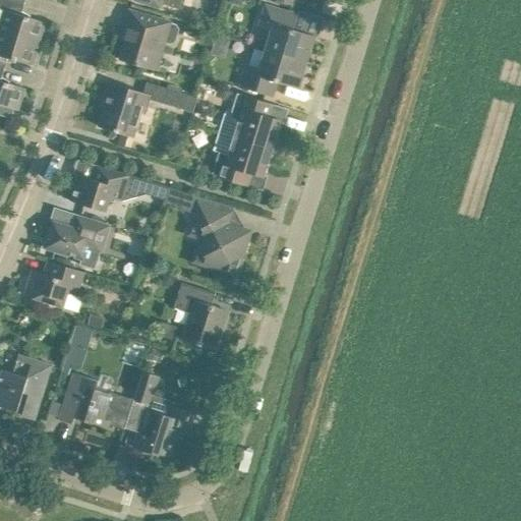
[(0,0),(0,32),(39,44),(45,22),(21,15),(24,3),(13,0),(0,0)]
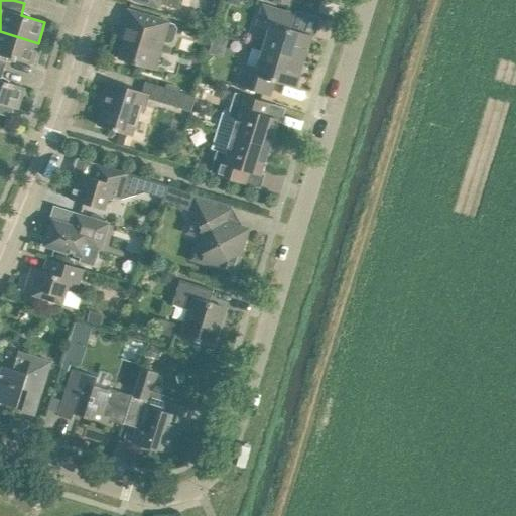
[(147,0),(152,1),(180,10),(182,0),(147,0)]
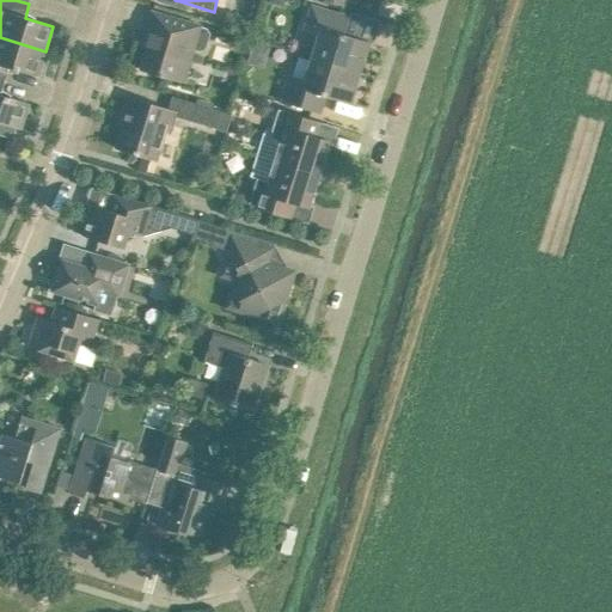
[(350,17),(328,10),(312,5),(304,30),(319,35),(312,57),(361,73),(371,42),(346,35),(350,17)]
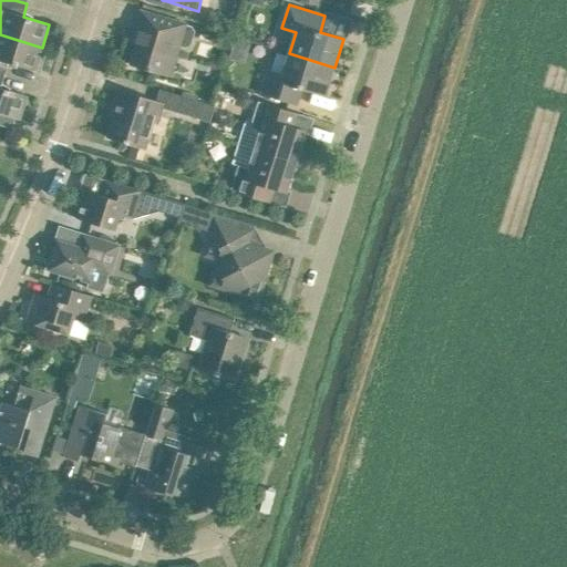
[(210,9),(206,22),(233,30),(237,17),(210,9)]
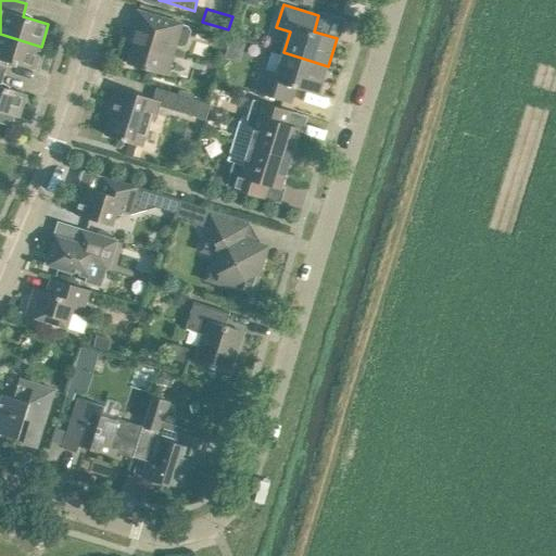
[(182,24),(160,16),(139,11),(131,33),(137,34),(128,63),(167,75),(177,45),(181,47),(187,45),(191,32),(188,26),(182,24)]
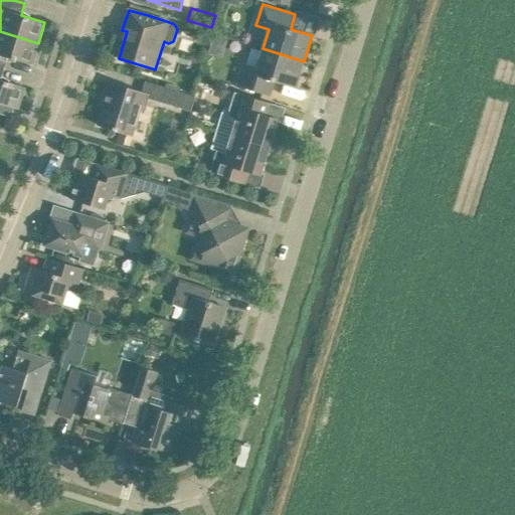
[(31,64),(38,43),(0,31),(0,67),(4,69),(8,57),(31,64)]
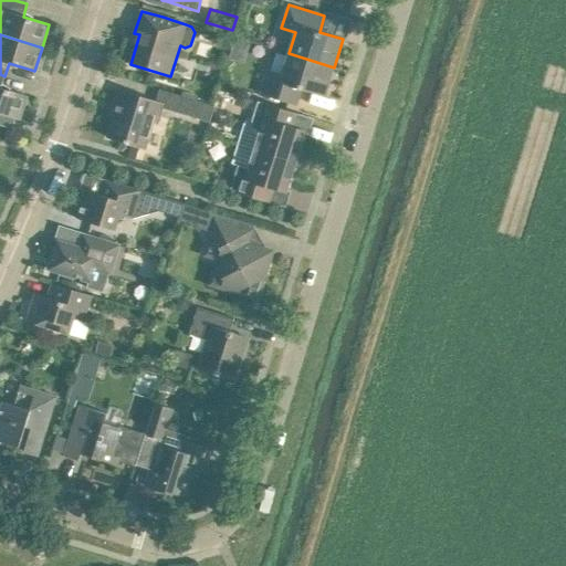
[(325,96),(334,67),(289,53),(282,75),(268,72),(261,94),(296,105),(302,88),(325,96)]
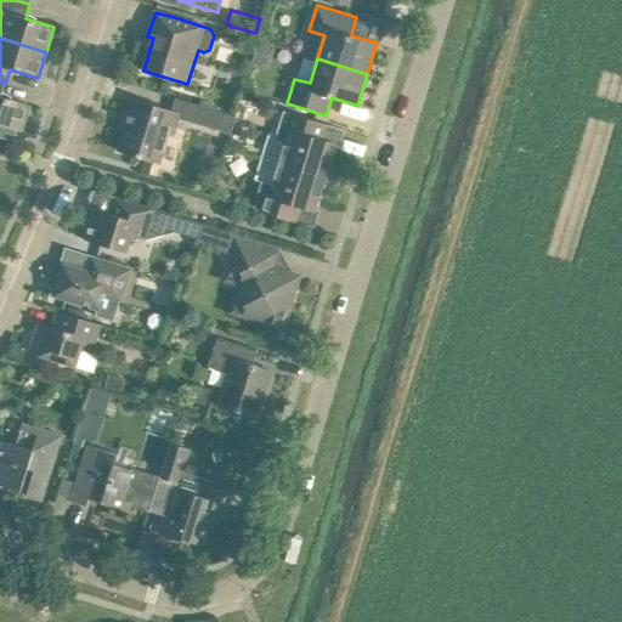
[(17,130),(22,131),(29,106),(1,96),(5,84),(0,82),(0,137),(13,141),(17,130)]
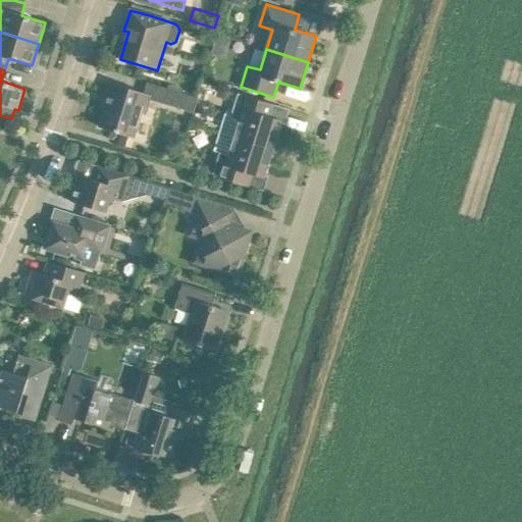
[(151,96),(108,83),(104,96),(108,97),(99,126),(135,137),(142,112),(146,113),(151,96)]
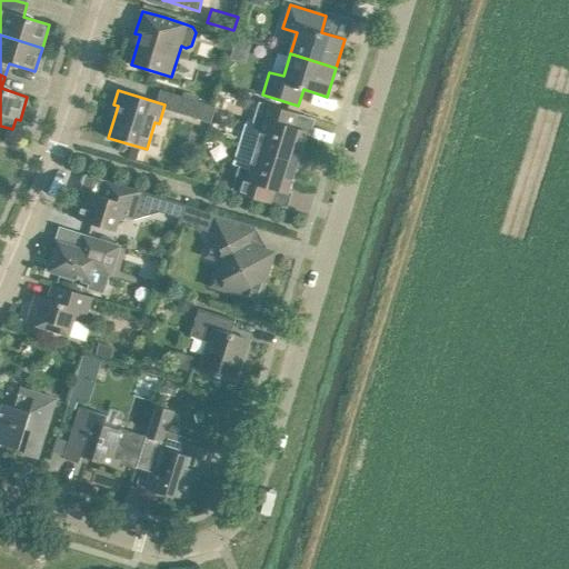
[(216,107),(182,96),(177,112),(210,123),(216,107)]
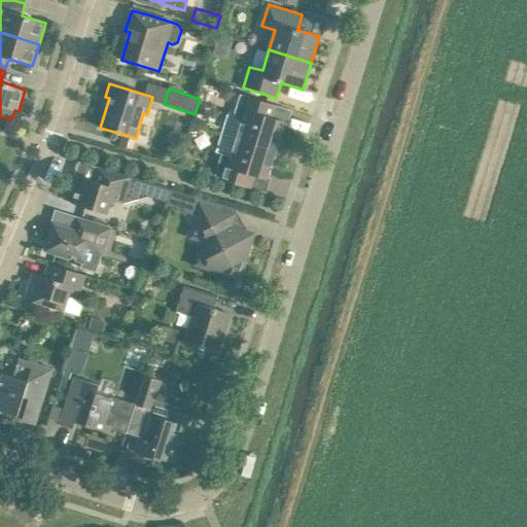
[(276,105),(256,99),(240,94),(234,113),(234,116),(239,121),(243,121),(238,139),(275,150),(284,121),(272,118),(276,105)]
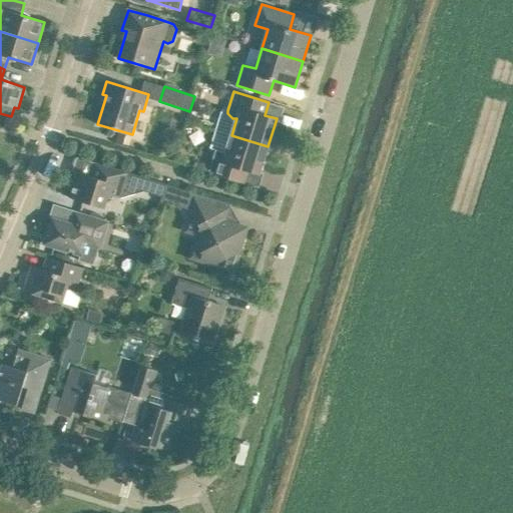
[(201,111),(191,109),(188,121),(197,124),(201,111)]
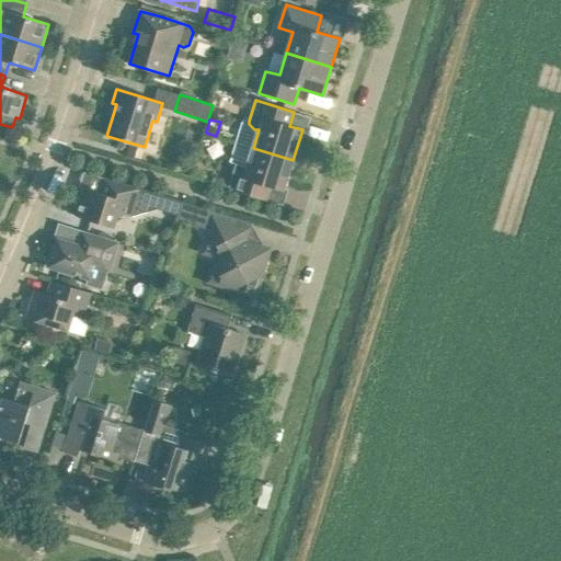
[(284,190),(293,160),(253,148),(245,171),(233,168),(228,187),(267,199),(271,186),(284,190)]
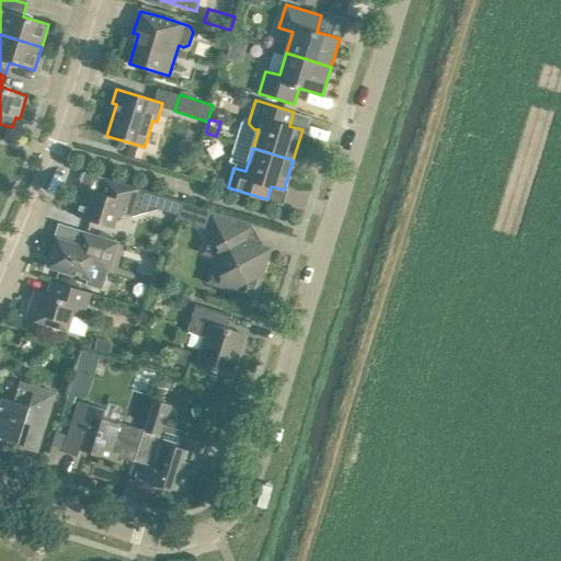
[(84,189),(76,216),(96,222),(114,228),(118,213),(130,217),(158,209),(169,213),(173,198),(162,195),(139,187),(139,190),(103,179),(103,180),(110,182),(105,194),(84,189)]
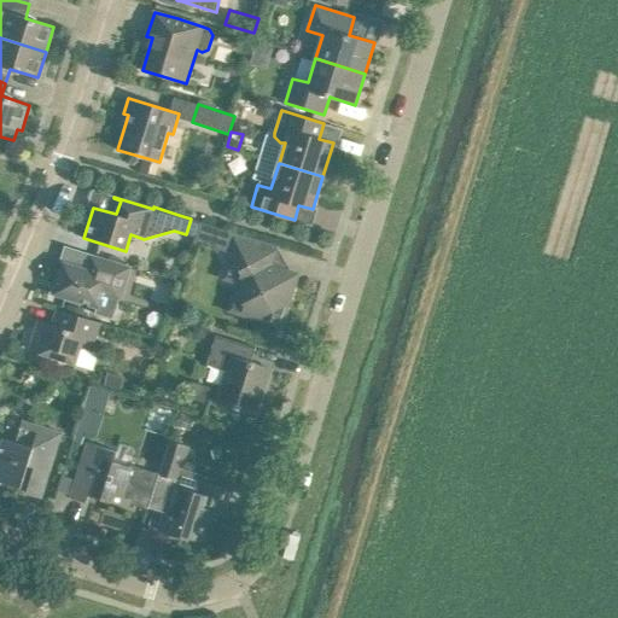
[(222,228),(216,249),(232,252),(245,278),(244,279),(237,283),(234,291),(238,298),(235,307),(245,310),(249,316),(256,319),(263,316),(279,321),(287,293),(291,295),(295,283),(292,278),(297,275),(297,274),(279,269),(274,260),(278,245),(225,229),(222,228)]
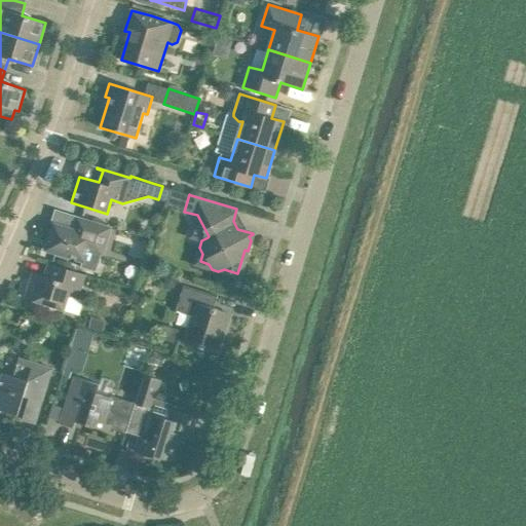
[(110,226),(99,222),(79,217),(74,230),(54,224),(47,250),(84,261),(88,250),(102,254),(110,226)]
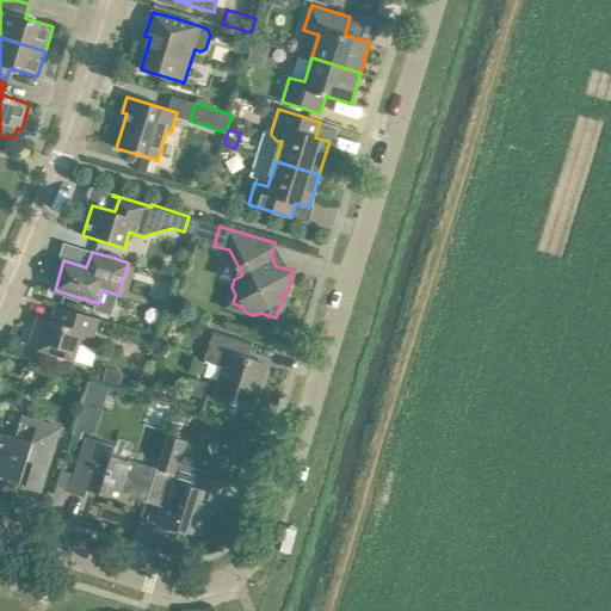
[(99,319),(79,313),(56,306),(51,321),(41,318),(38,327),(35,326),(29,346),(74,360),(80,344),(91,346),(99,319)]
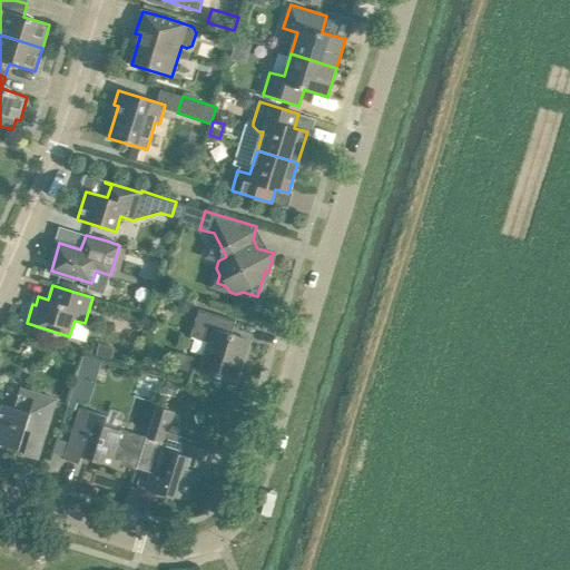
[(236,321),(215,314),(199,310),(192,336),(208,342),(199,370),(238,382),(238,381),(235,380),(238,370),(242,371),(251,341),(232,334),(236,321)]
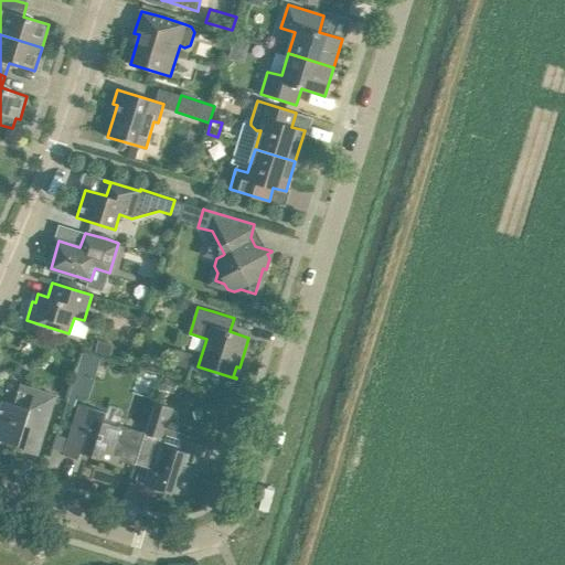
[(98,340),(95,352),(110,358),(114,345),(98,340)]
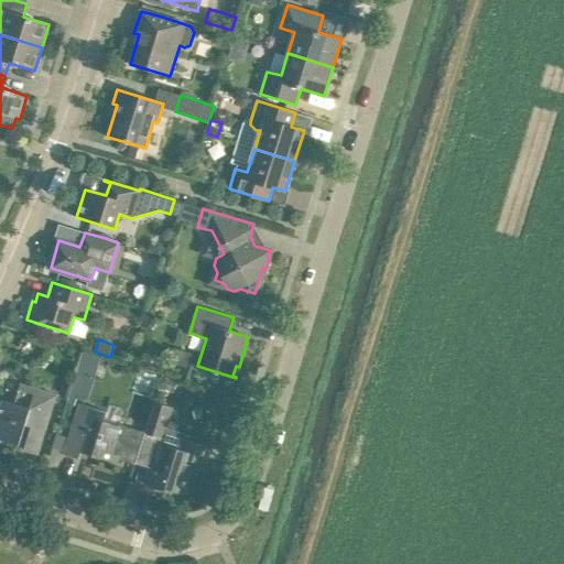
[(93,402),(98,354),(79,351),(73,400),(93,402)]
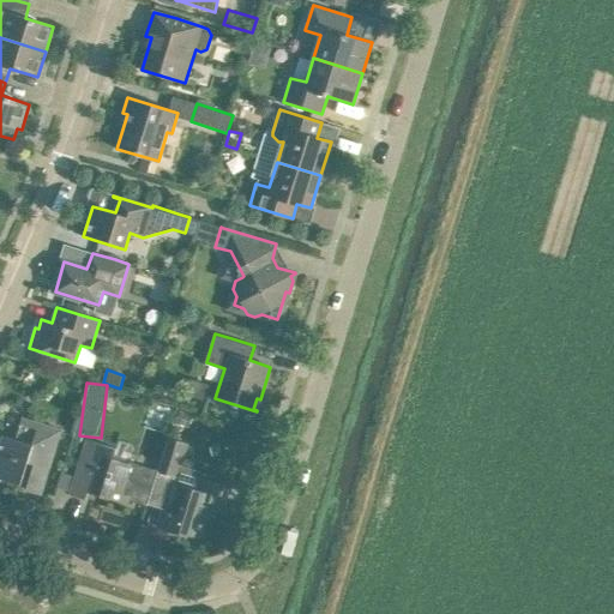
[(61,431),(46,425),(22,417),(16,439),(4,435),(0,445),(0,477),(22,485),(28,462),(34,464),(25,491),(41,495),(61,431)]
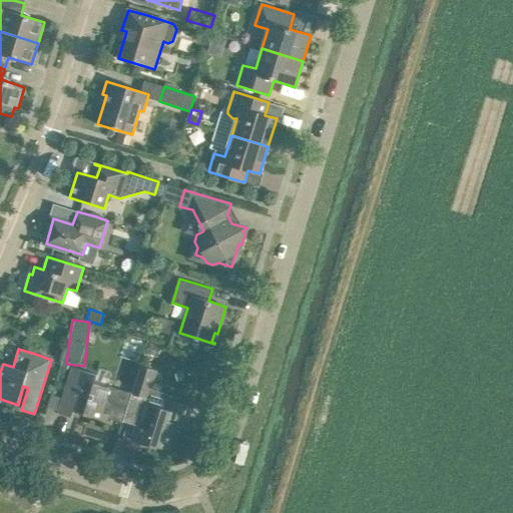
[(157,371),(141,366),(132,394),(148,399),(157,371)]
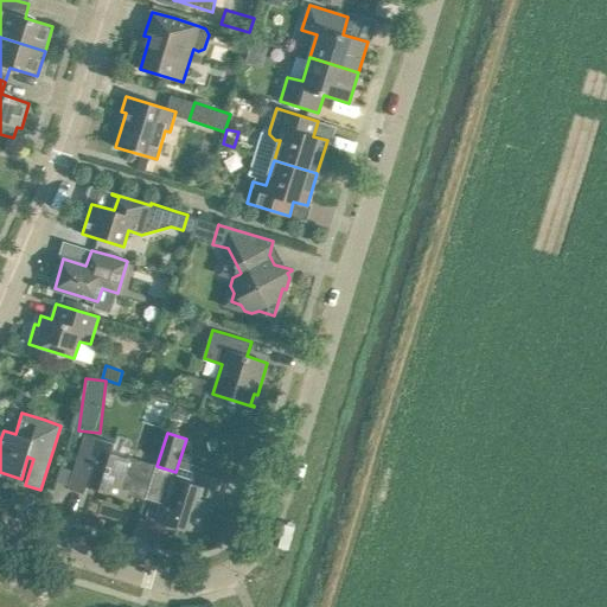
[(115,443),(87,434),(76,466),(70,489),(85,493),(87,486),(126,498),(127,493),(145,499),(157,466),(128,457),(127,459),(112,454),(115,443)]
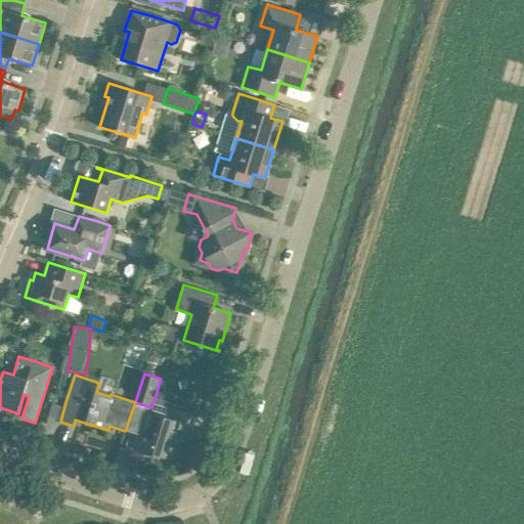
[(210,396),(204,415),(213,418),(220,399),(210,396)]
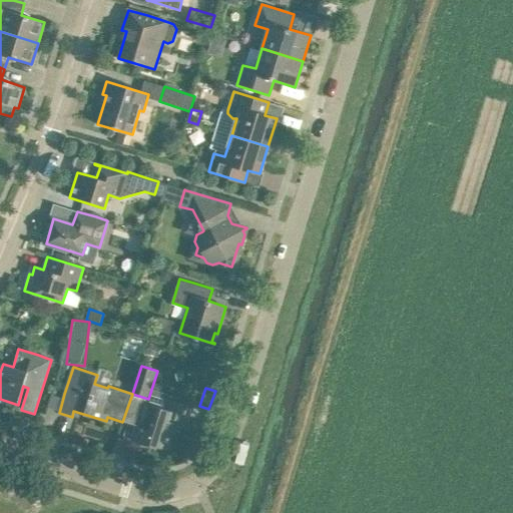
[(192,407),(172,402),(167,400),(164,410),(143,404),(138,422),(136,421),(130,439),(150,446),(150,444),(168,450),(177,420),(187,423),(192,407)]
